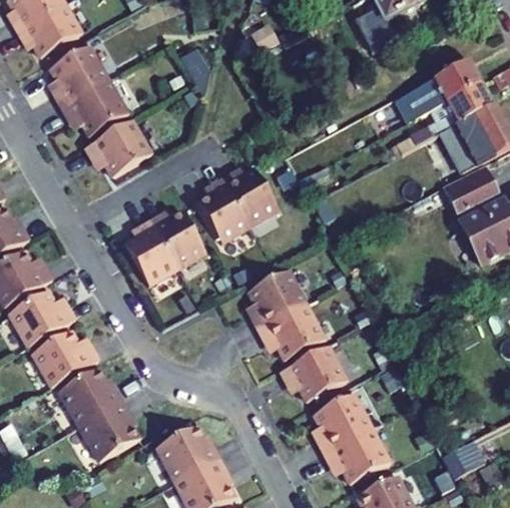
[(15,31),(62,4),(60,0),(6,0),(11,10),(14,15),(8,18),(15,31)]
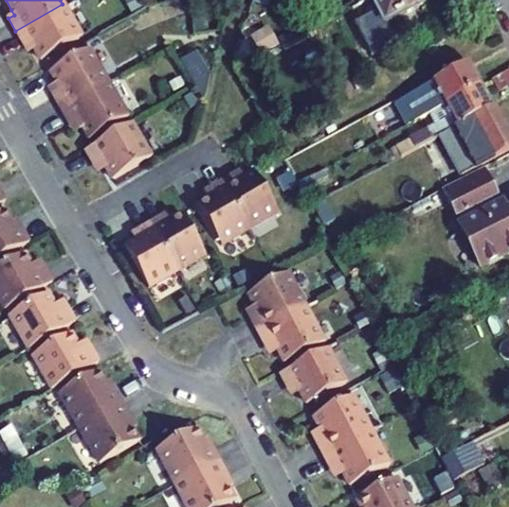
[(358,0),(348,5),(363,32),(382,21),(422,0),(358,0)]
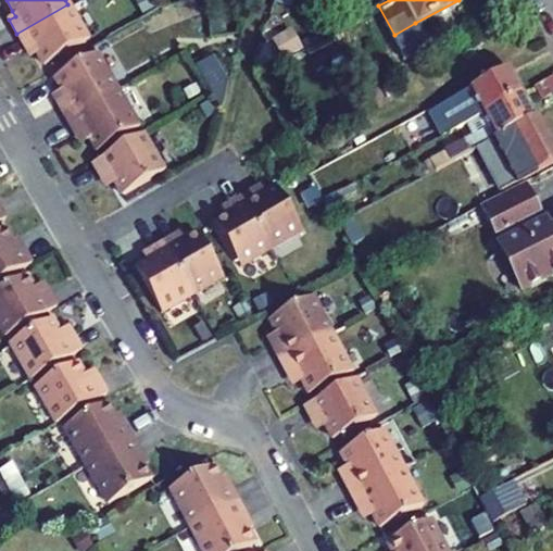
[(86,35),(67,4),(16,34),(25,48),(32,44),(35,49),(41,61),(86,35)]
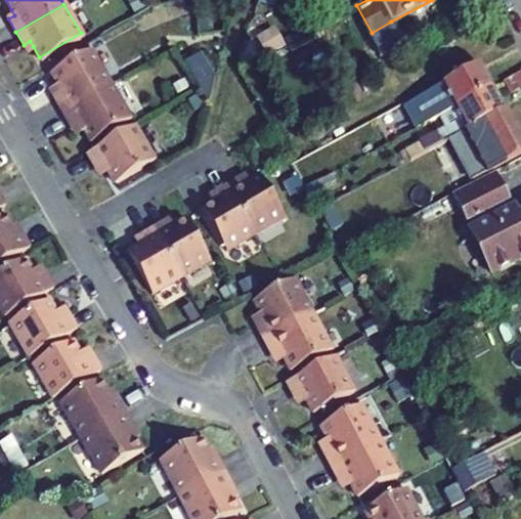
[(5,13),(8,18),(14,15),(11,10),(5,13)]
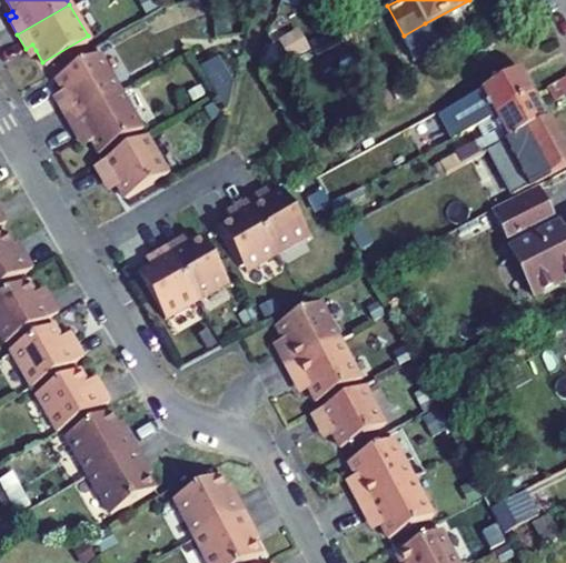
[(404,36),(417,61),(438,49),(425,23),(404,36)]
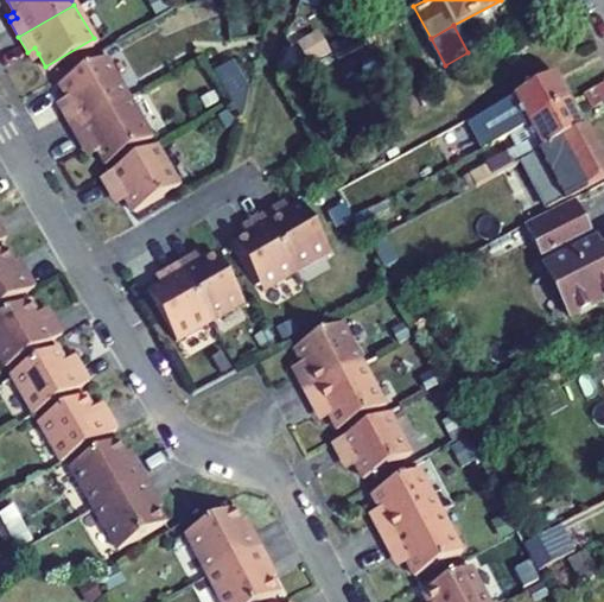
[(311,57),(330,46),(319,26),(299,37),(311,57)]
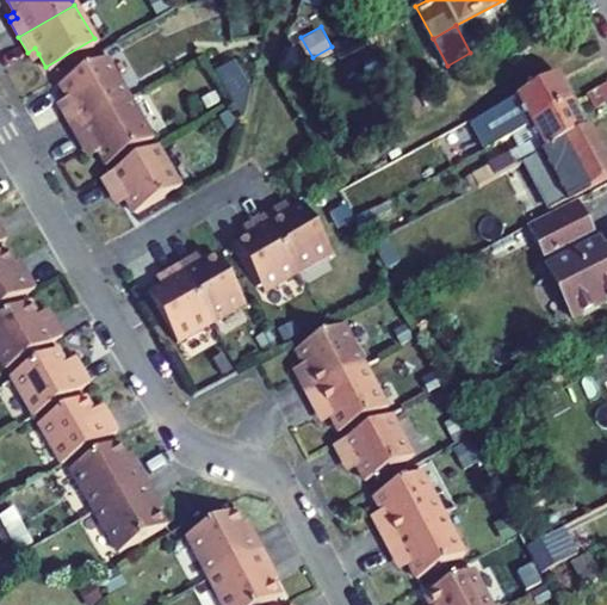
[(28,53),(31,59),(38,54),(35,48),(28,53)]
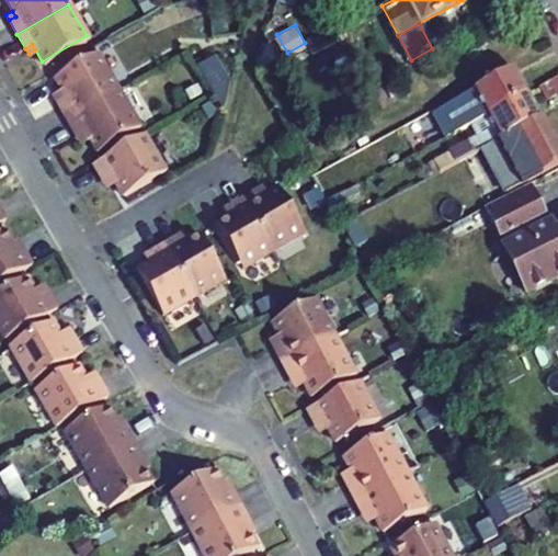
[(65,116),(116,87),(94,49),(52,75),(59,87),(65,97),(56,101),(65,116)]
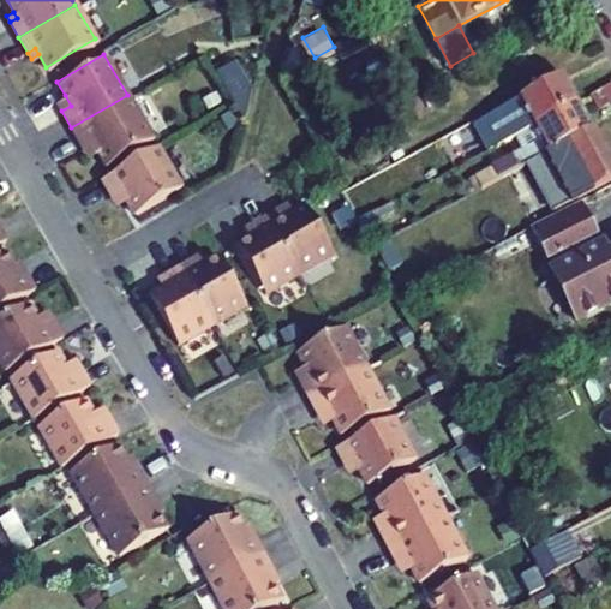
[(511,132),(575,99),(561,71),(471,120),(485,147),(511,132)]
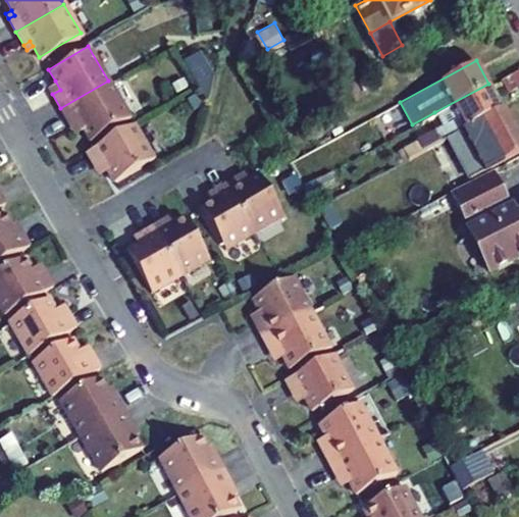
[(518,66),(500,78),(506,89),(518,82),(518,66)]
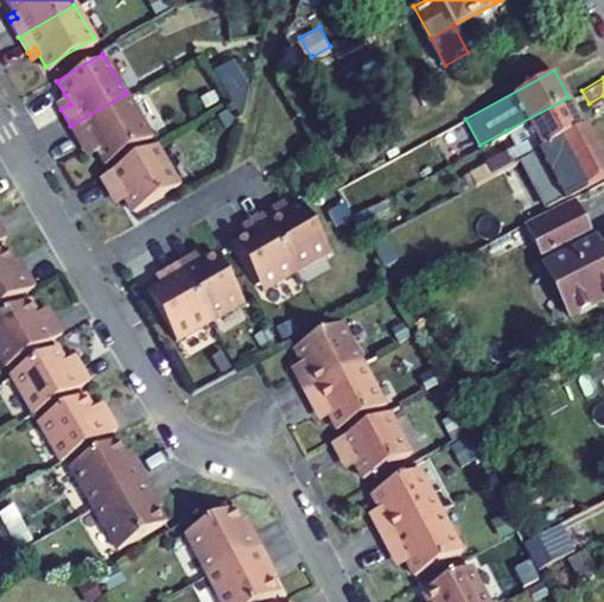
[(55,100),(61,109),(70,105),(64,94),(55,100)]
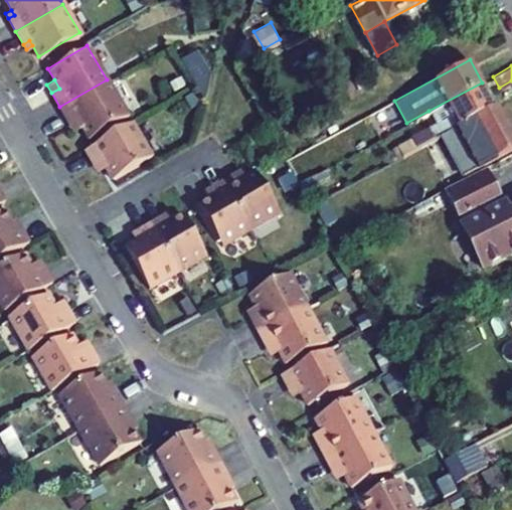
[(107,79),(59,107),(67,121),(75,117),(80,125),(87,136),(126,114),(107,79)]
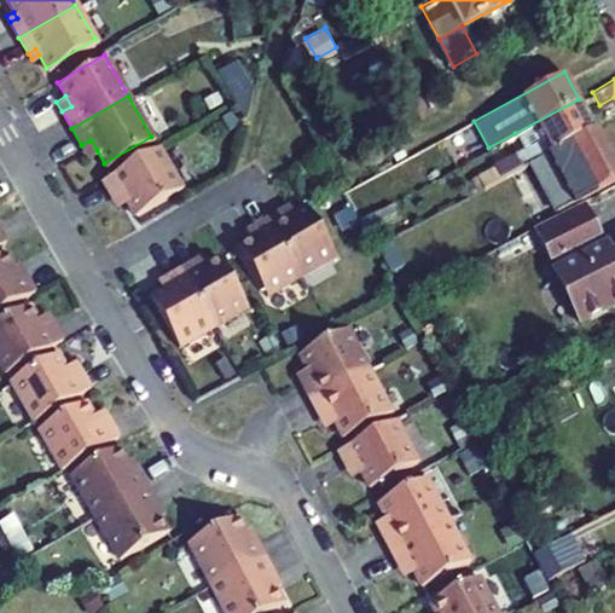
[(592,126),(579,99),(515,133),(522,148),(474,173),(481,185),(528,160),(592,126)]
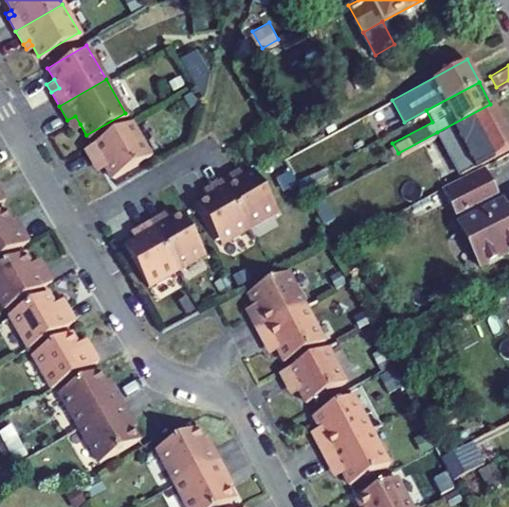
[(508,145),(508,139),(490,104),(437,132),(458,172),(472,165),(473,166),(508,145)]
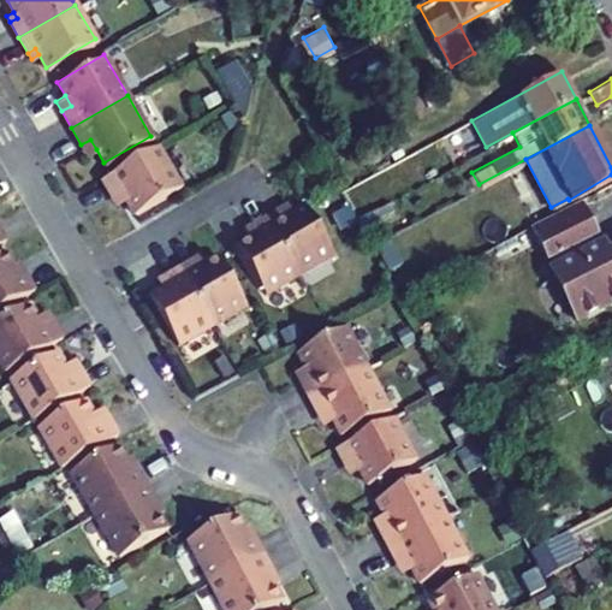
[(81,144),(87,155),(96,149),(90,140),(81,144)]
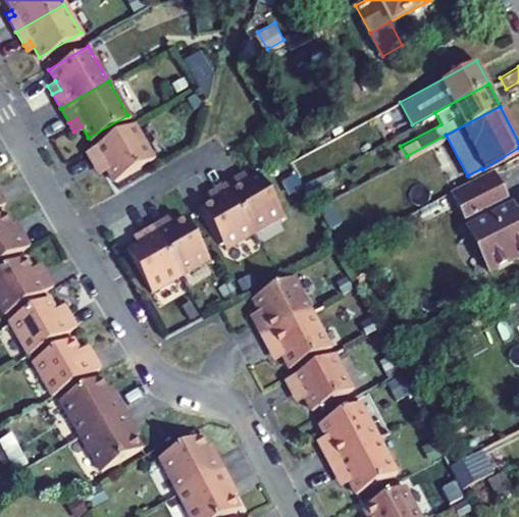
[(112,179),(152,156),(132,121),(84,149),(92,163),(100,159),(105,167),(112,179)]
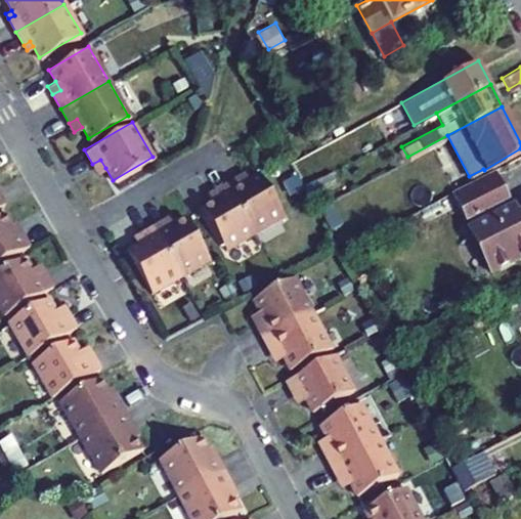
[(97,173),(105,168),(100,160),(92,164),(97,173)]
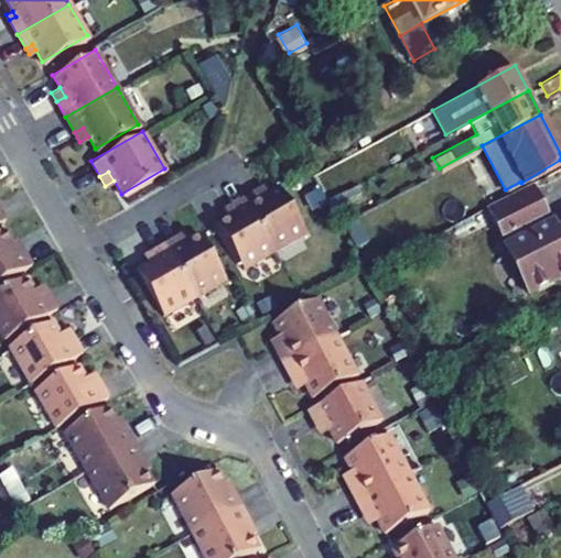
[(484,205),(488,212),(536,189),(531,182),(484,205)]
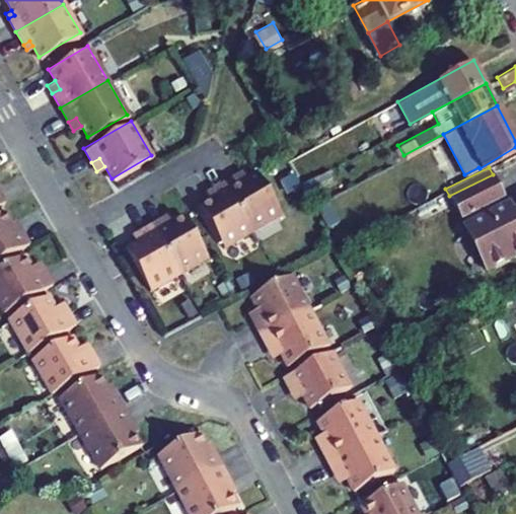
[(222,181),(250,228),(279,212),(254,170),(244,176),(239,179),(235,173),(222,181)]
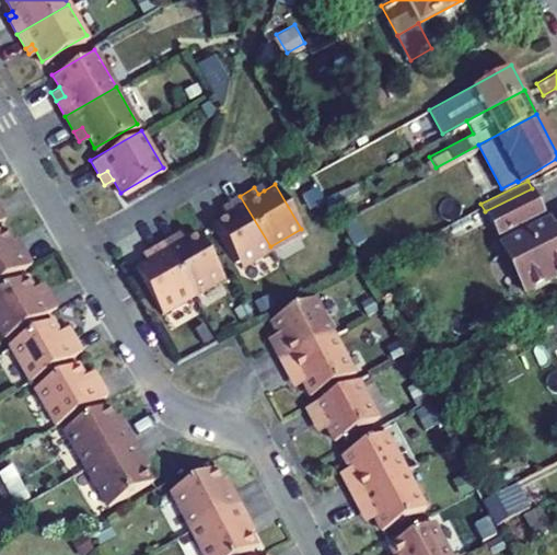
[(259,184),(254,187),(258,194),(264,191),(259,184)]
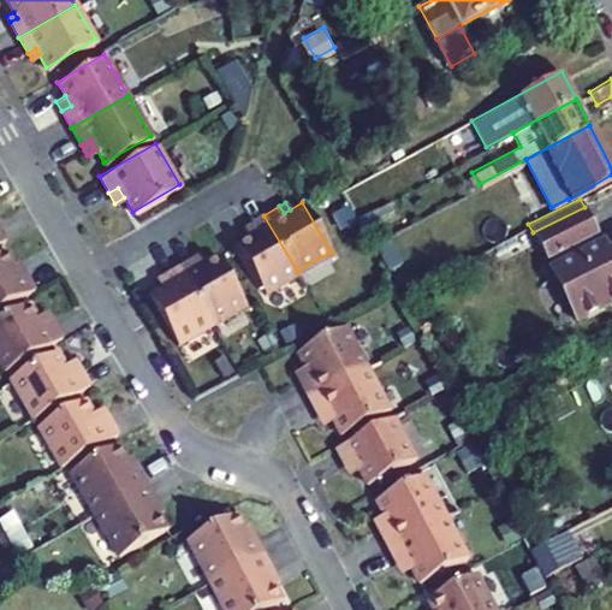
[(533,232),(575,318),(611,298),(611,246),(605,250),(584,207),(533,232)]
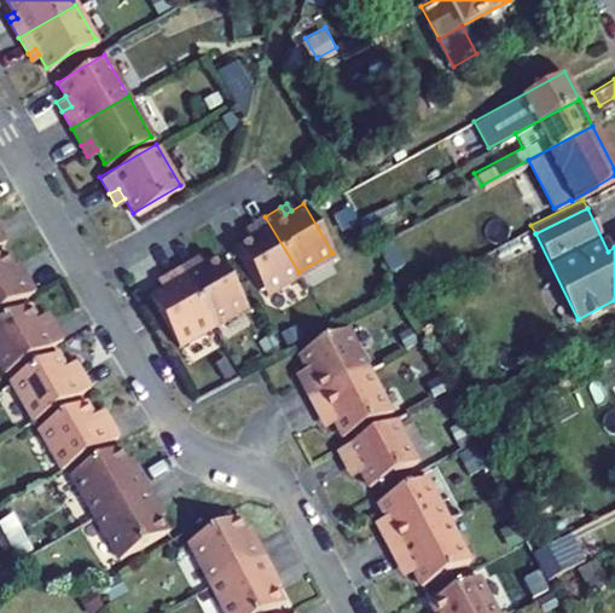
[(264,293),(299,272),(265,217),(250,225),(254,232),(248,236),(236,243),(264,293)]
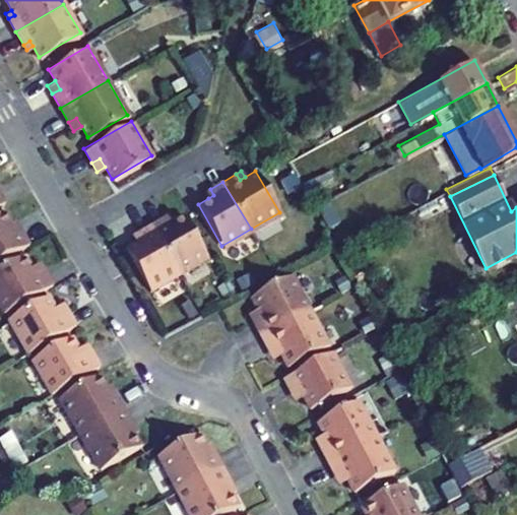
[(210,189),(205,192),(208,198),(213,195),(210,189)]
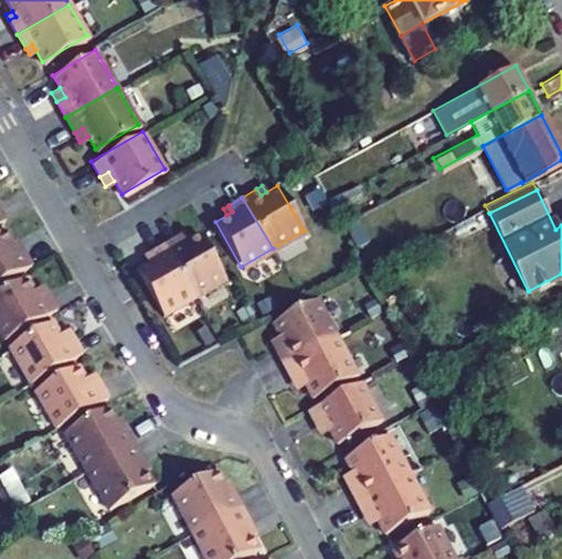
[(0,279),(29,264),(20,248),(17,250),(3,226),(0,227),(0,279)]
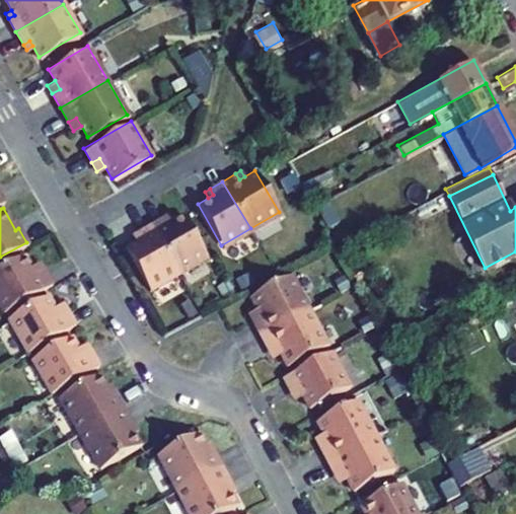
[(149,224),(176,272),(205,254),(181,213),(170,220),(165,222),(162,216),(149,224)]
